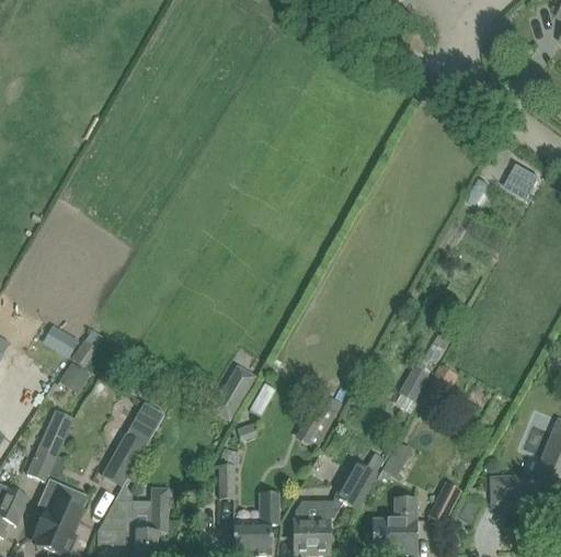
[(44,341),(67,354),(77,338),(55,325),(44,341)]
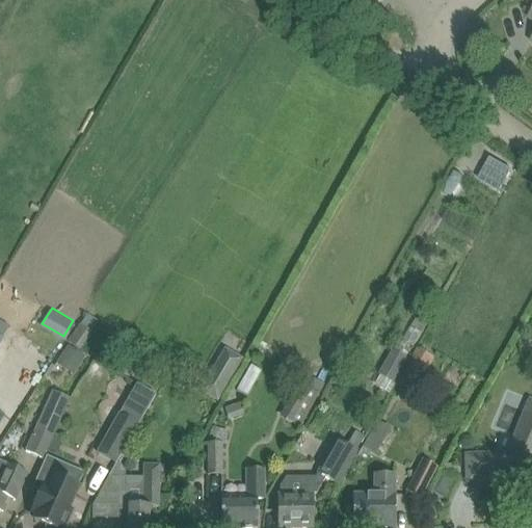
[(0,338),(8,323),(0,318),(0,338)]
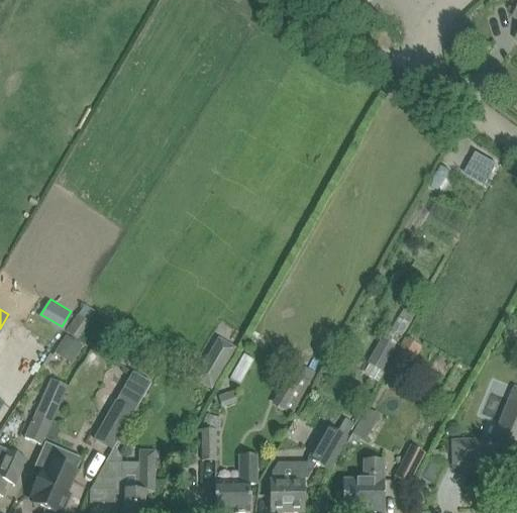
[(66,328),(78,336),(89,319),(78,311),(66,328)]
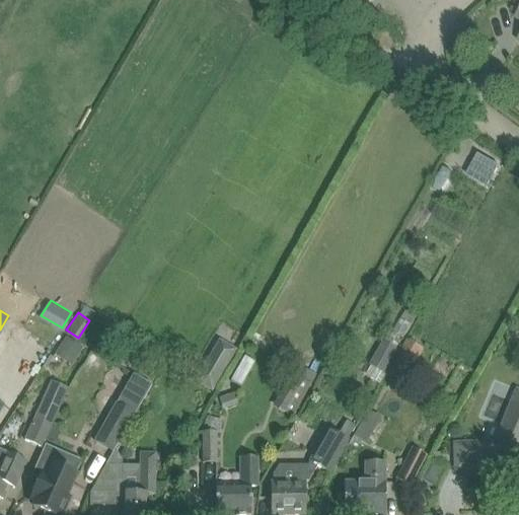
[(406,335),(387,370),(403,380),(424,345),(406,335)]
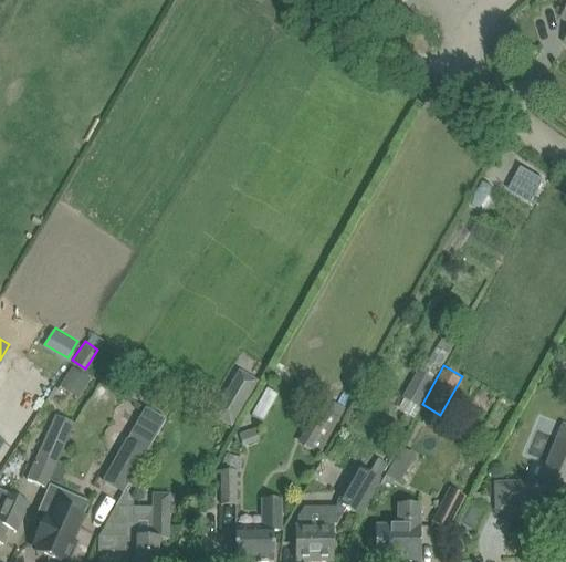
[(231,424),(260,377),(241,366),(212,412),(231,424)]
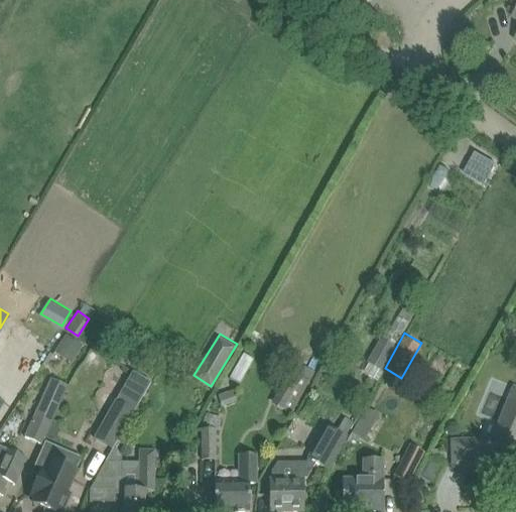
[(395,345),(380,336),(367,360),(381,368),(395,345)]
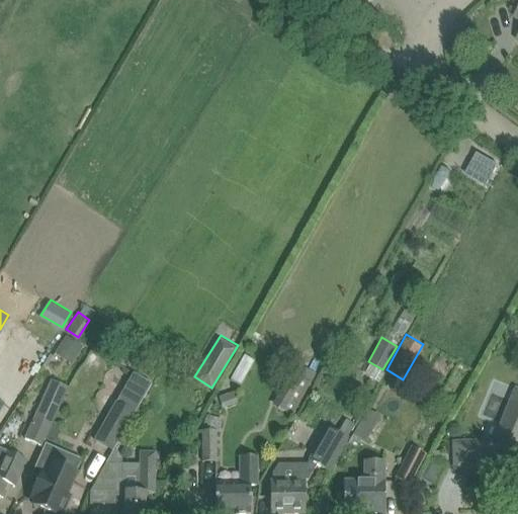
[(245,352),(231,376),(241,381),(255,358),(245,352)]
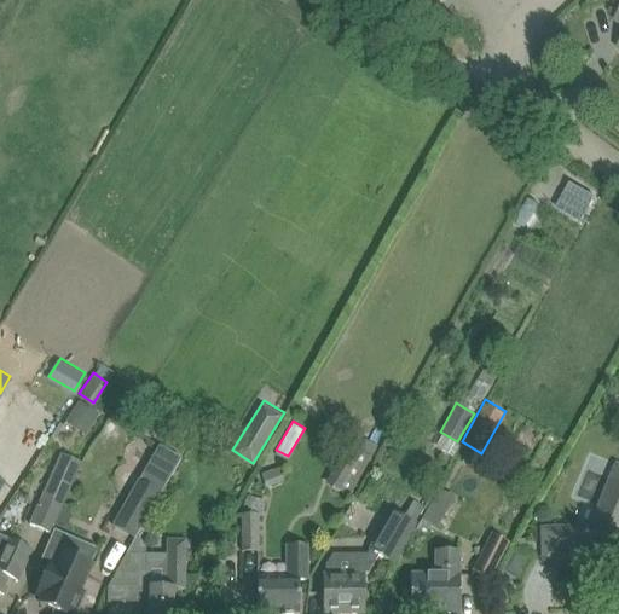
[(350,492),(371,453),(348,441),(327,480),(350,492)]
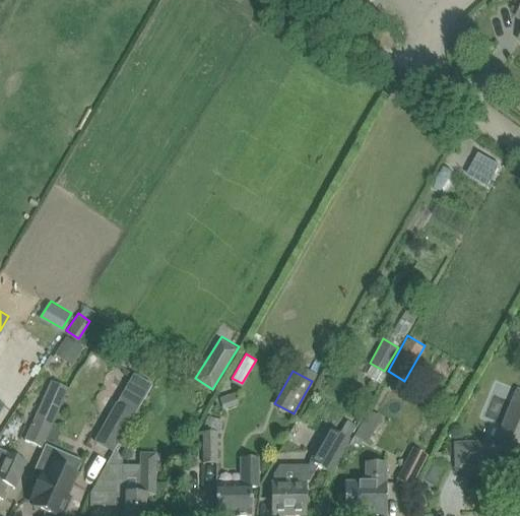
[(134,372),(93,440),(112,451),(152,382),(134,372)]
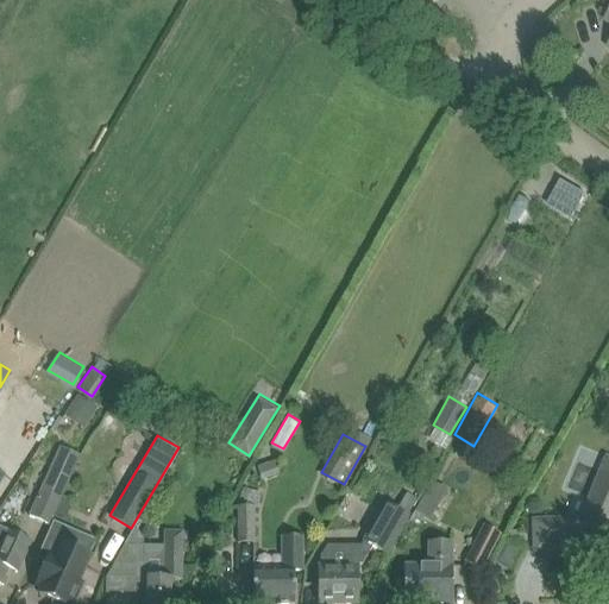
[(76,451),(57,444),(30,513),(48,520),(76,451)]
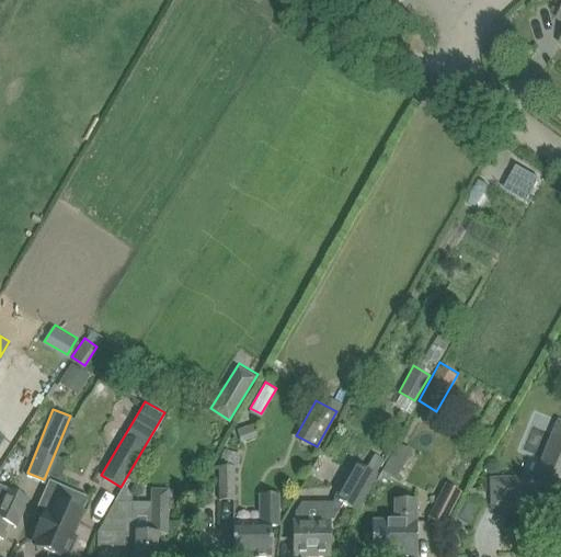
[(491,477),(491,484),(492,506),(537,503),(539,500),(549,500),(549,503),(560,502),(560,420),(558,419),(535,475),(491,477)]
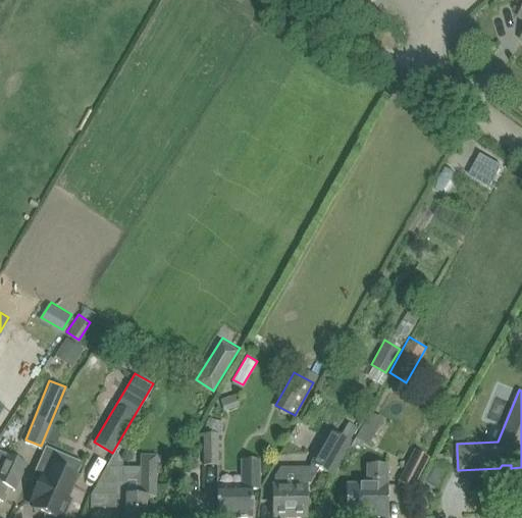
[(350,419),(341,433),(350,439),(358,424),(350,419)]
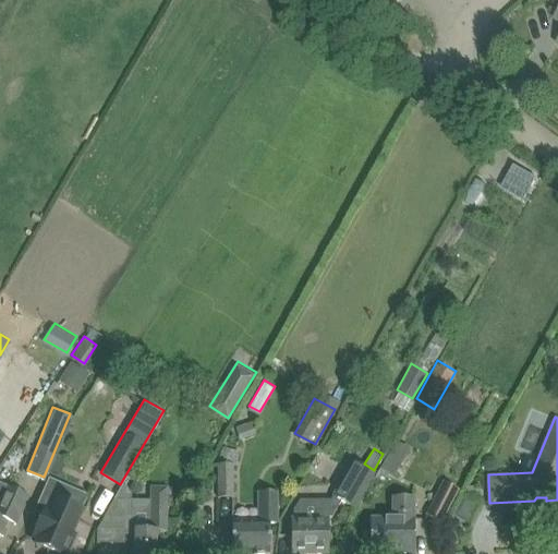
[(292,529),(292,551),(328,551),(328,529),(328,514),(330,514),(341,496),(355,505),(375,470),(374,470),(364,464),(353,457),(330,497),(301,497),(294,506),(294,516),(292,516),(292,529)]
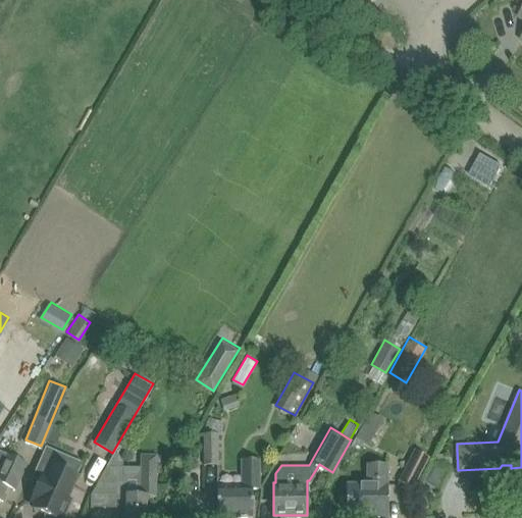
[(218,431),(205,431),(204,462),(218,462),(218,431)]
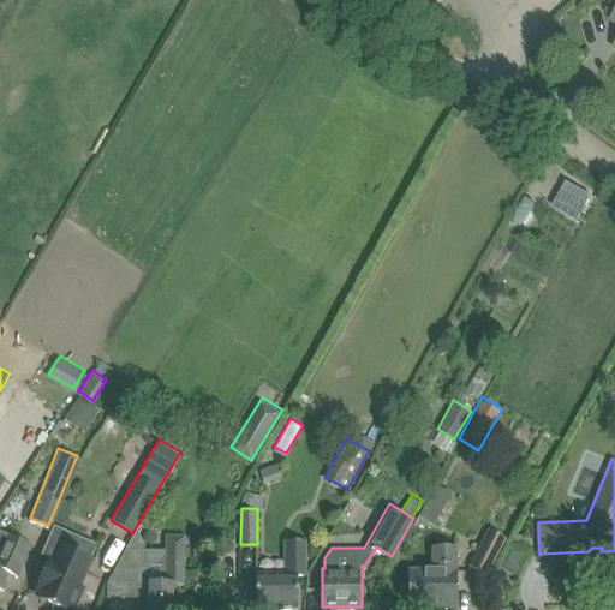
[(36,590),(42,592),(51,596),(48,600),(52,602),(52,606),(60,609),(67,609),(69,609),(72,609),(83,586),(79,585),(97,544),(54,525),(34,572),(42,575),(36,590)]
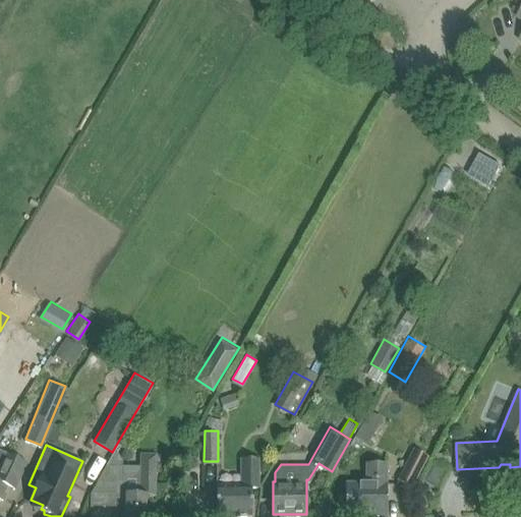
[(413,446),(398,477),(411,484),(427,453),(413,446)]
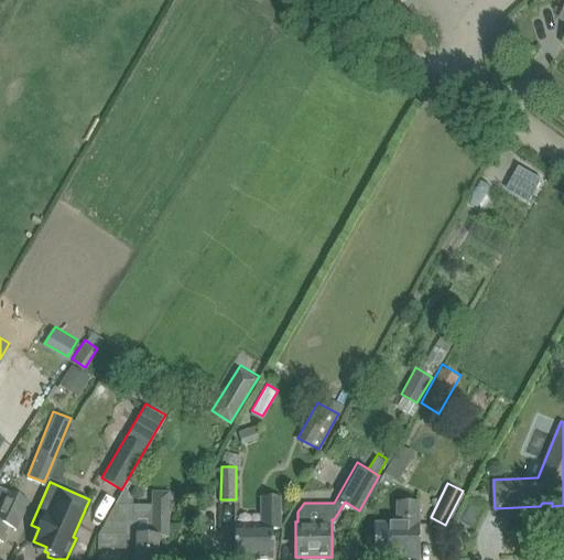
[(0,537),(11,514),(20,518),(29,498),(7,488),(0,504),(0,537)]
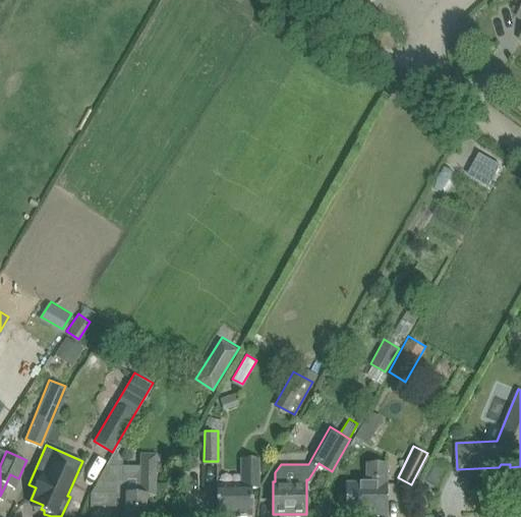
[(91,491),(91,504),(118,505),(118,503),(123,503),(122,516),(148,516),(149,503),(149,493),(156,493),(157,451),(141,451),(140,463),(123,463),(107,463),(91,491)]
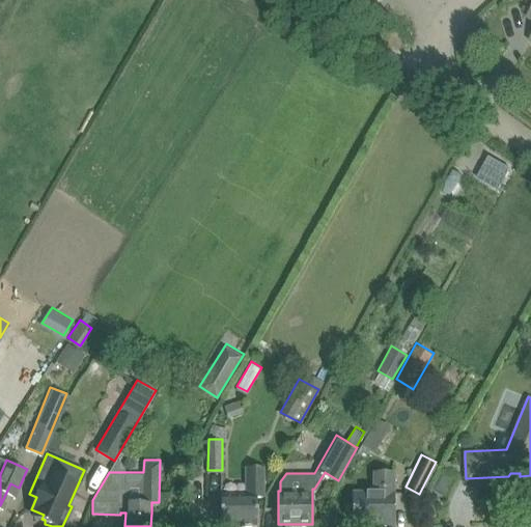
[(221,504),(221,525),(225,524),(226,526),(230,526),(232,525),(256,525),(256,495),(263,495),(263,474),(263,465),(247,465),(247,494),(221,494),(221,504)]
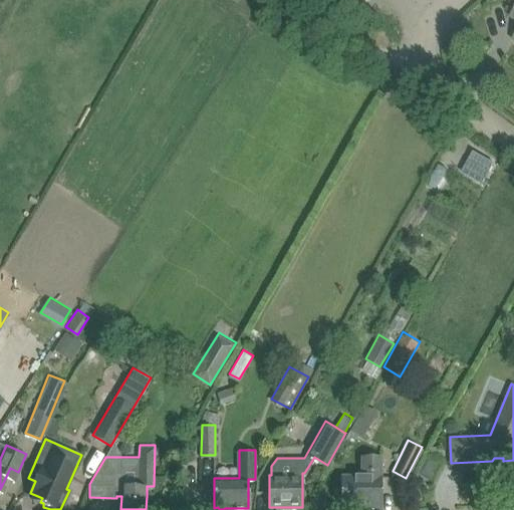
[(340,475),(340,486),(340,507),(381,506),(381,455),(360,455),(361,475),(340,475)]
